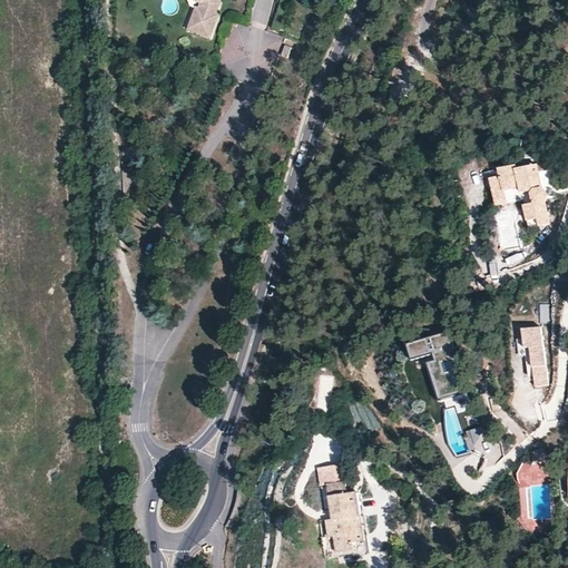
[(195,0),(196,2),(198,3),(196,8),(194,7),(186,29),(208,37),(216,15),(214,13),(218,2),(216,0),(195,0)]
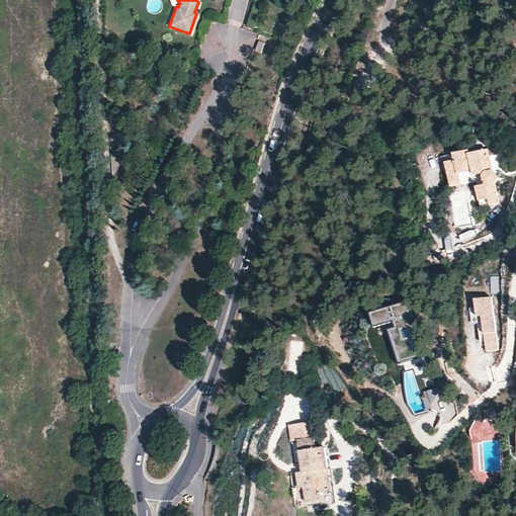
[(493,142),(486,148),(487,154),(497,152),(496,142),(493,142)]
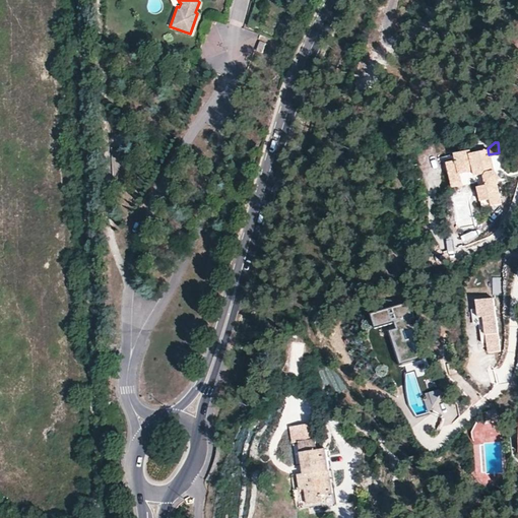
[(453,153),(455,158),(457,172),(471,170),(472,175),(481,173),(483,184),(474,186),(478,199),(487,197),(489,203),(498,201),(494,181),(505,178),(499,152),(489,154),(488,148),(468,152),(467,150),(453,153)]
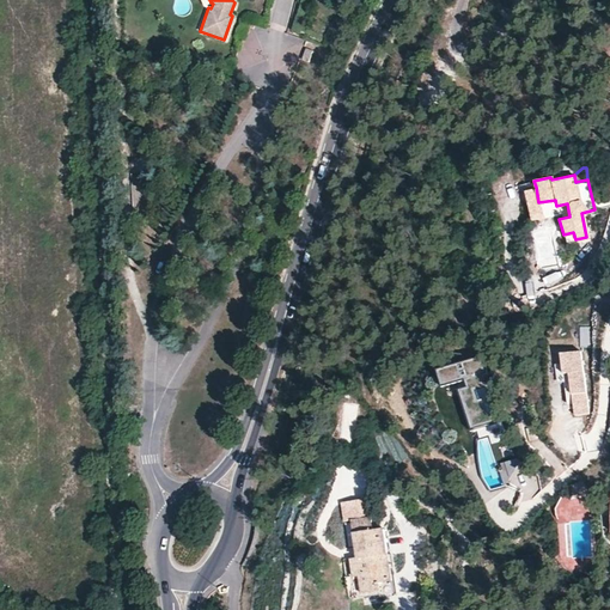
[(538,202),(536,187),(524,190),(531,219),(542,217),(538,202)]
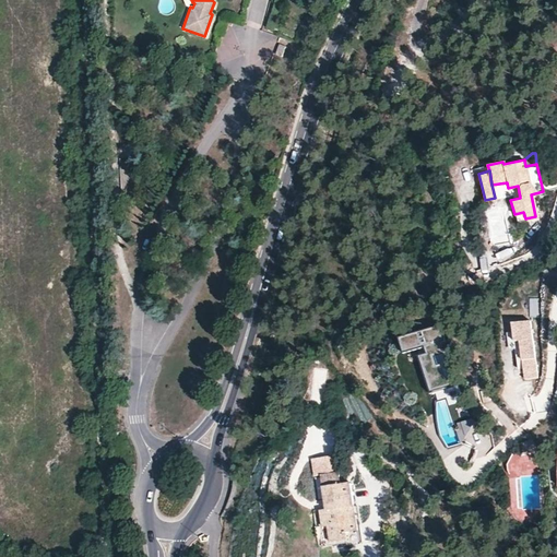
[(531,321),(513,323),(514,332),(507,333),(509,350),(516,348),(518,362),(523,362),(525,378),(537,377),(531,321)]
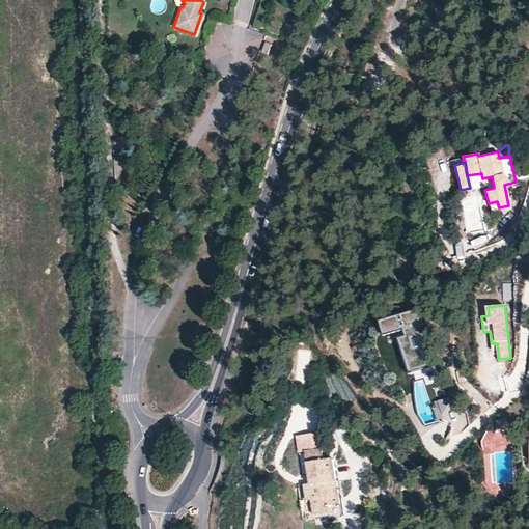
[(401,331),(404,337),(414,370),(432,365),(421,331),(418,332),(417,326),(423,324),(419,309),(397,316),(401,331)]
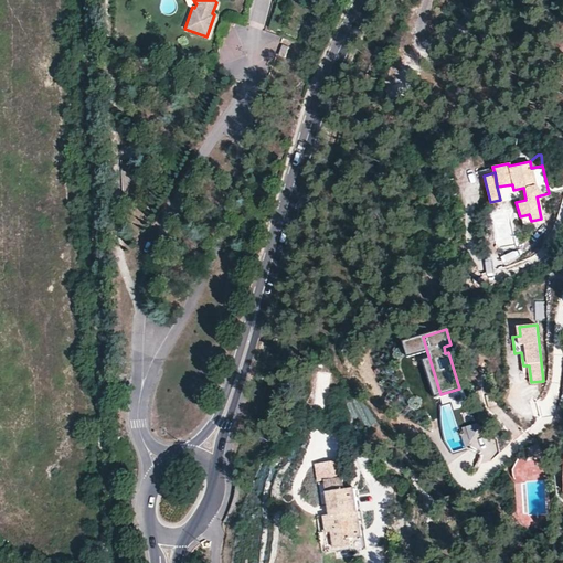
[(407,358),(427,352),(423,337),(403,342),(407,358)]
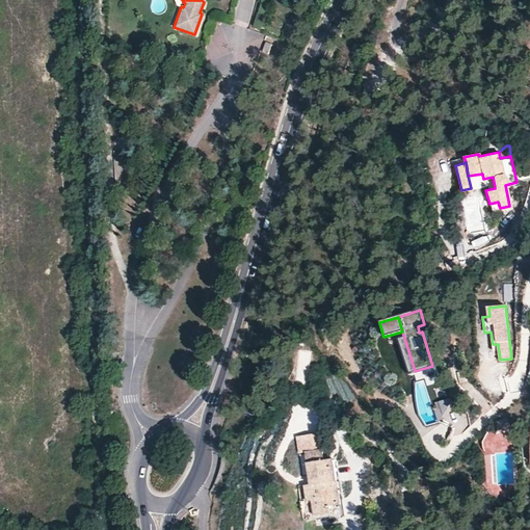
[(415,371),(404,338),(397,340),(407,373),(415,371)]
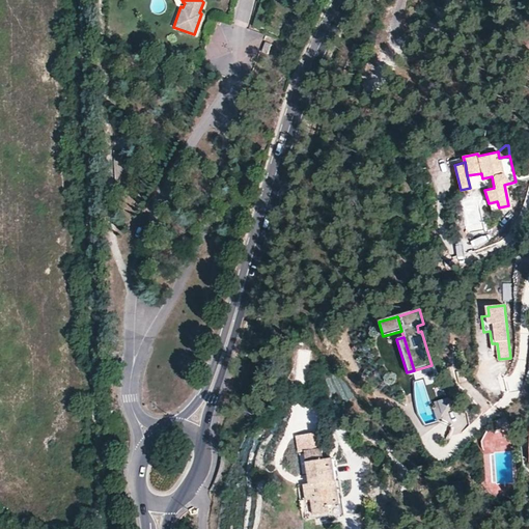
[(492,420),(495,430),(508,426),(505,416),(492,420)]
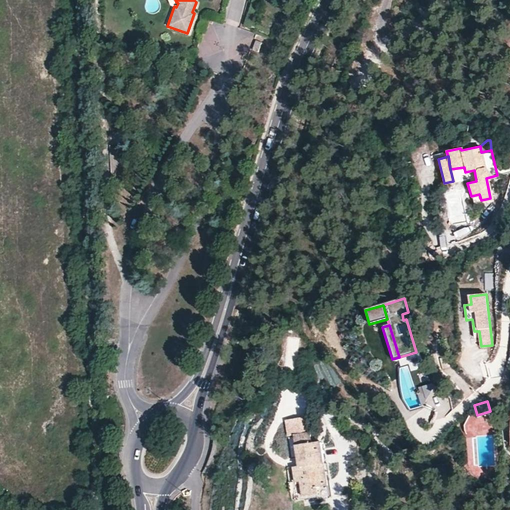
[(308,431),(292,434),(297,465),(292,466),(296,495),(315,492),(316,497),(327,495),(319,441),(310,442),(308,431)]
